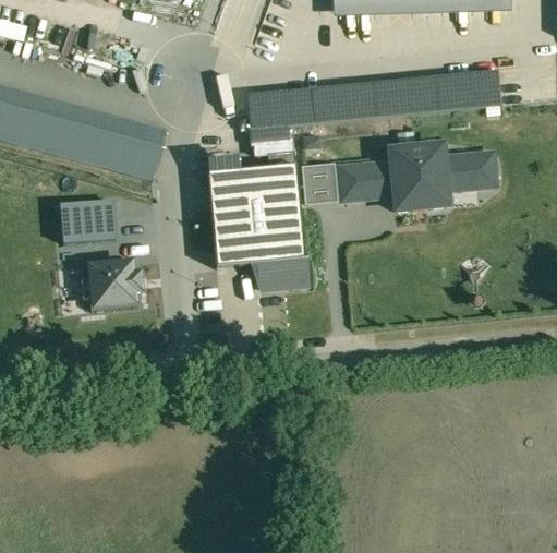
[(336,0),(336,13),(507,11),(506,0),(336,0)]
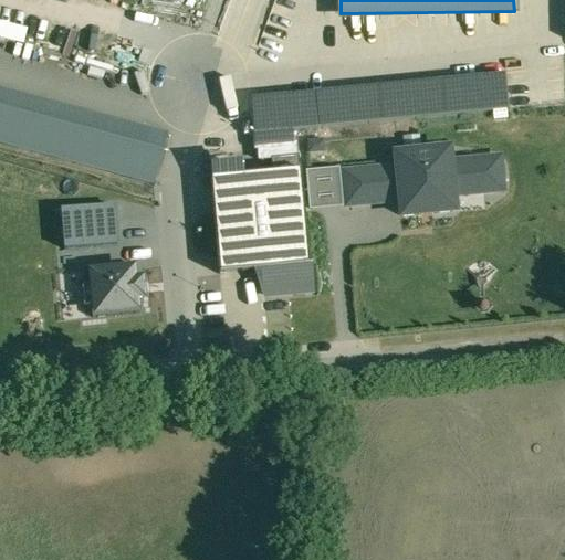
[(503,72),(250,95),(254,144),(294,139),(293,125),(506,106),(503,72)]
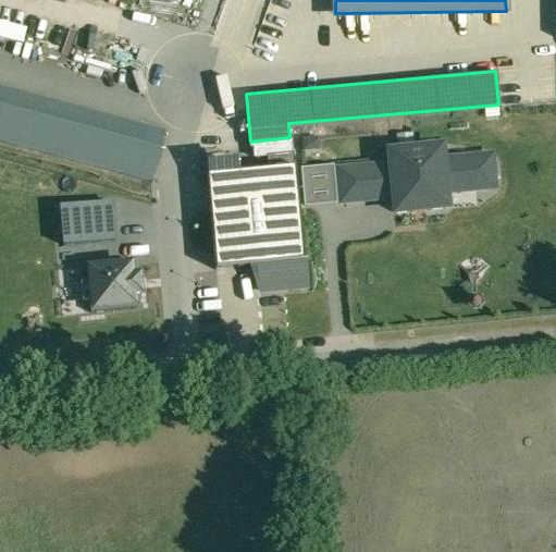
[(0,137),(153,180),(169,125),(0,80),(0,137)]
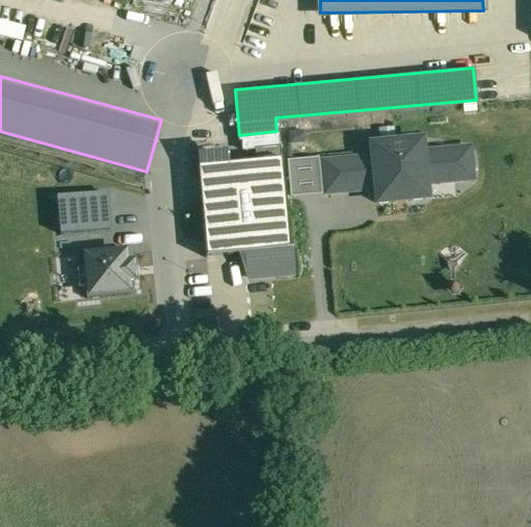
[(366,152),(289,157),(291,195),(372,190),(373,202),(431,198),(430,184),(476,181),(473,146),(425,149),(424,134),(365,137),(366,152)]
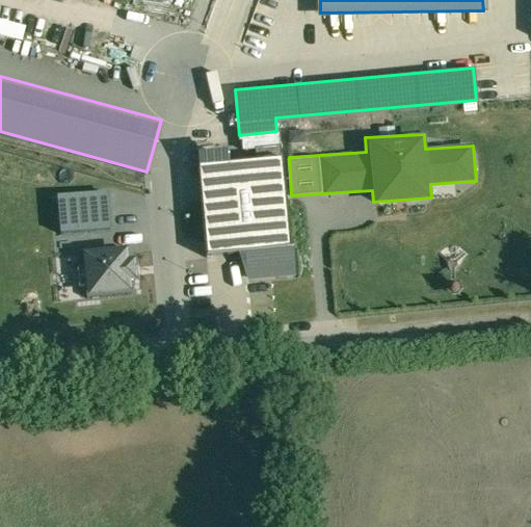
[(281,155),(200,163),(209,254),(246,249),(290,245),(281,155)]
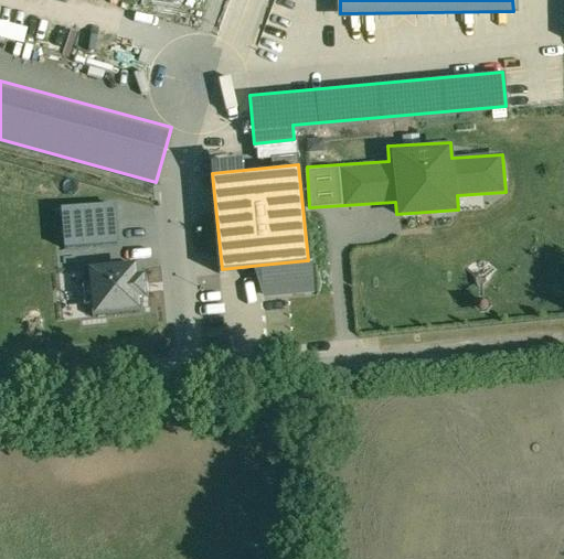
[(115,200),(61,204),(64,244),(118,239),(115,200)]
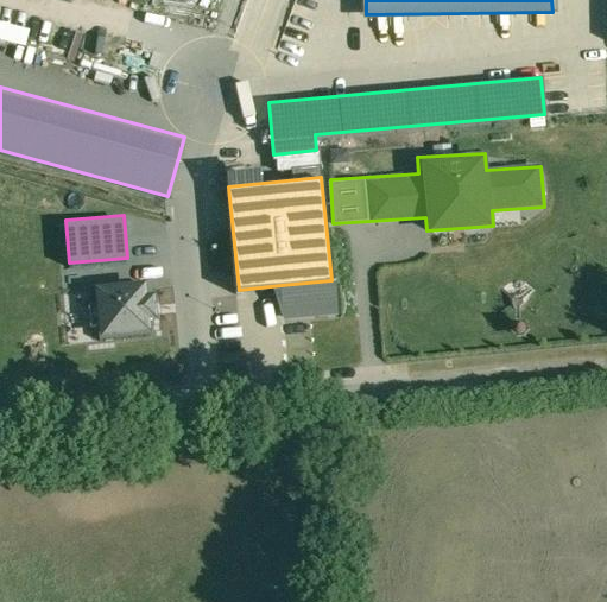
[(145,280),(96,285),(101,335),(149,331),(145,280)]
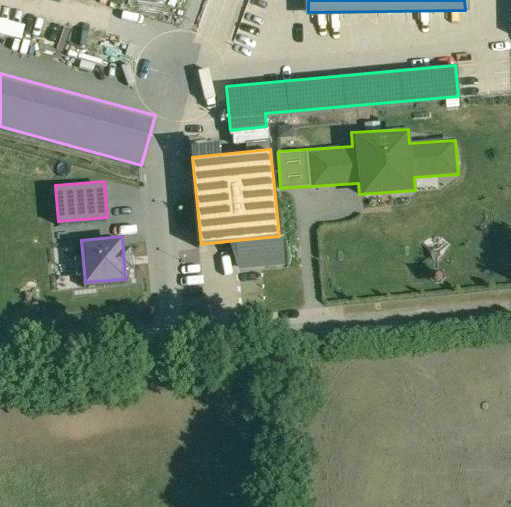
[(239,266),(284,262),(281,236),(279,236),(237,240),(239,266)]
